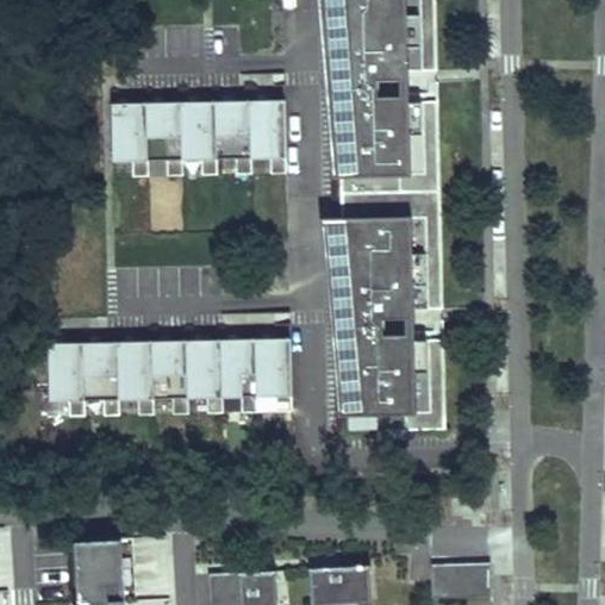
[(342,175),(337,0),(319,0),(335,175),(342,175)]
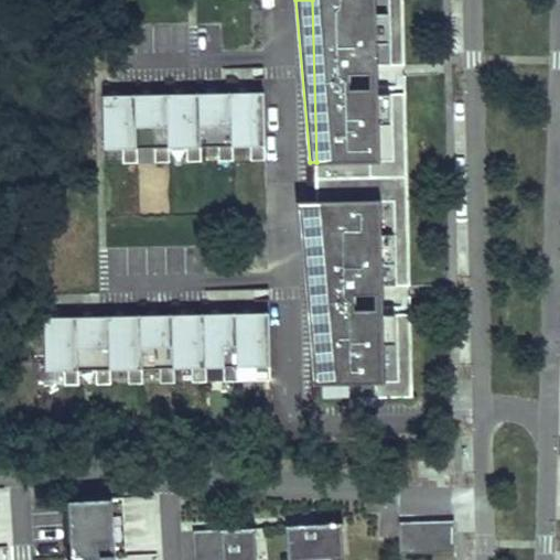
[(411,286),(407,94),(378,95),(377,66),(406,65),(404,0),(312,0),(316,162),(318,201),(322,385),(322,400),(413,398),(412,314),(384,315),(383,287),(411,286)]
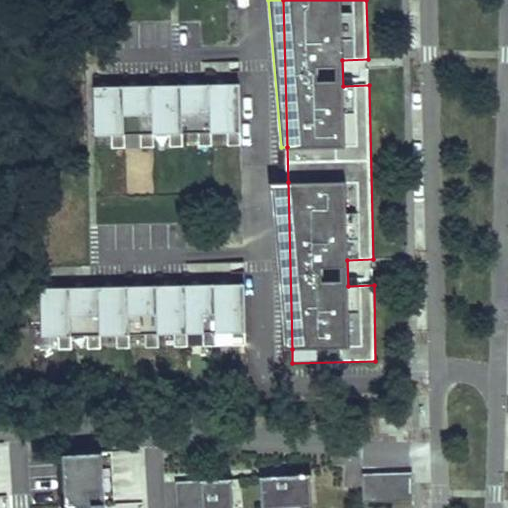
[(241,146),(240,84),(95,88),(96,137),(113,136),(113,149),(126,149),(126,136),(142,135),(142,148),(156,148),(155,135),(171,134),(171,148),(185,147),(184,135),(200,134),(200,147),(214,146),(213,134),(229,133),(229,146),(241,146)]
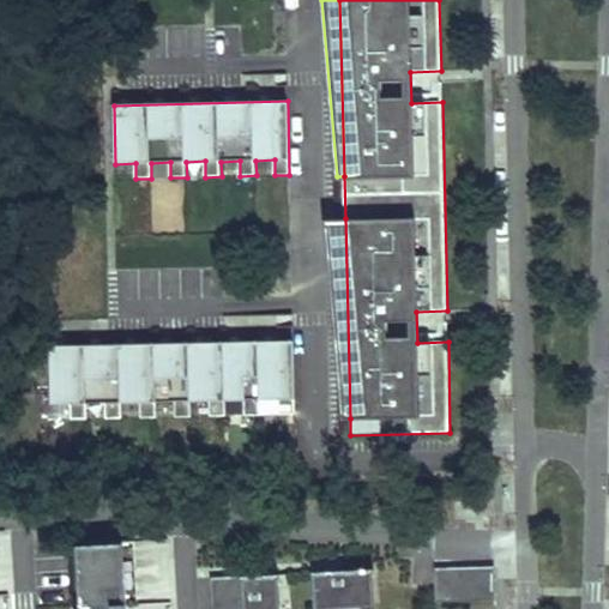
[(350,418),(345,218),(325,219),(343,420),(350,418)]
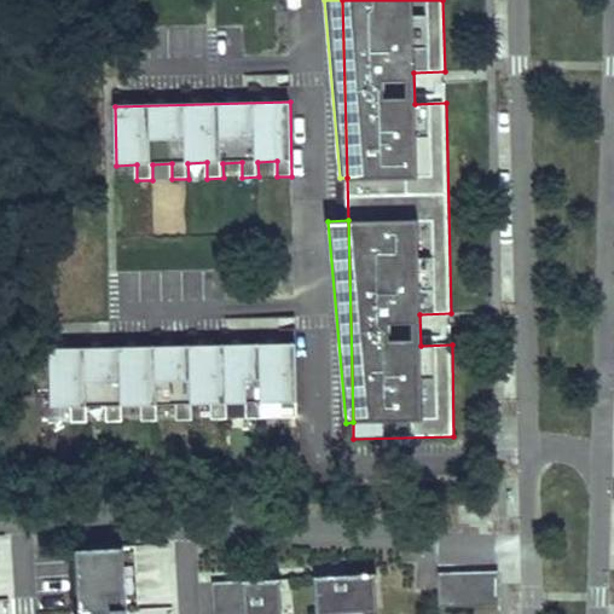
[(297,418),(296,343),(51,349),(52,409),(71,407),(73,423),(88,423),(88,407),(106,407),(106,422),(123,422),(122,406),(142,406),(142,422),(158,421),(157,405),(177,405),(177,421),(193,421),(193,405),(212,405),(212,420),(229,420),(229,404),(247,404),(248,420),(264,418),(262,403),(282,401),(283,418),(297,418)]
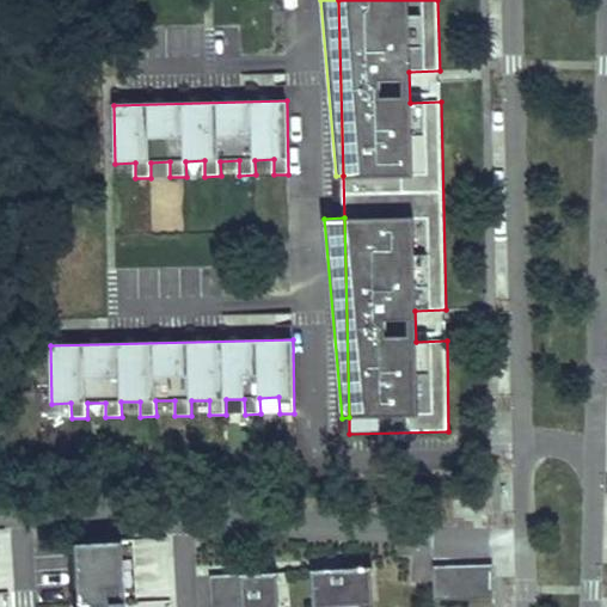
[(145,606),(141,546),(92,550),(94,606),(145,606)]
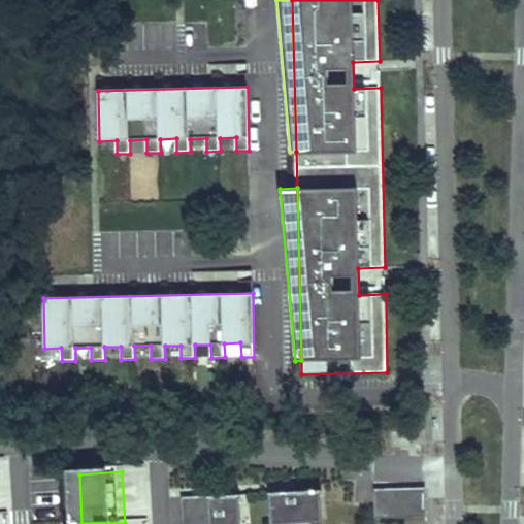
[(425,495),(378,499),(381,523),(428,523),(425,495)]
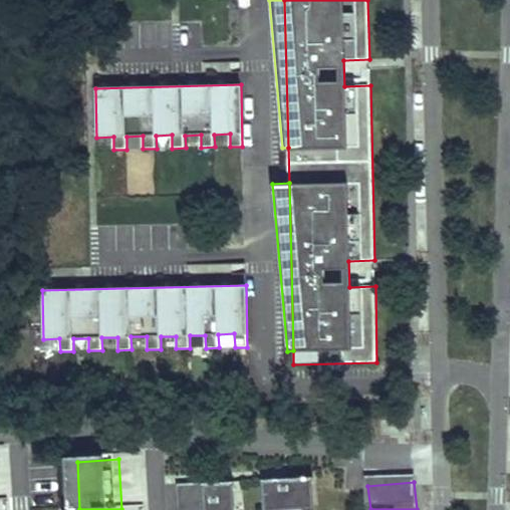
[(324,509),(323,492),(183,501),(184,509),(324,509)]
